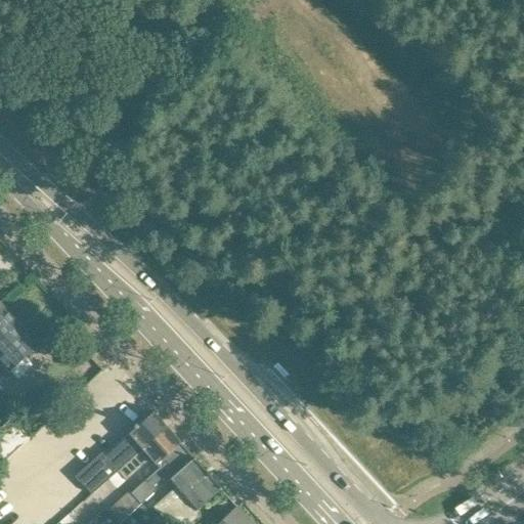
[(0,358),(16,378),(31,364),(23,355),(34,344),(3,310),(0,312),(0,358)]
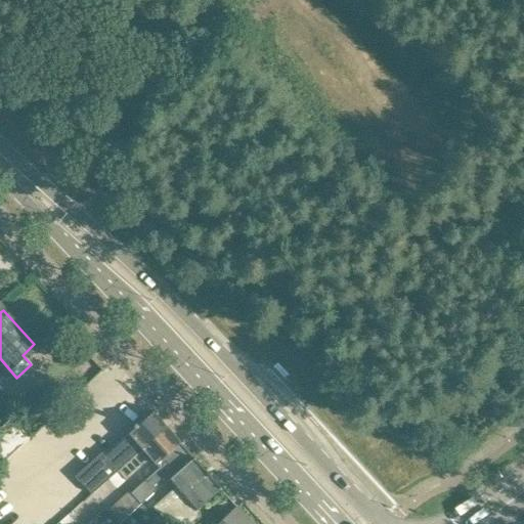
[(91,494),(117,470),(123,465),(165,427),(153,411),(103,454),(101,452),(75,476),(91,494)]
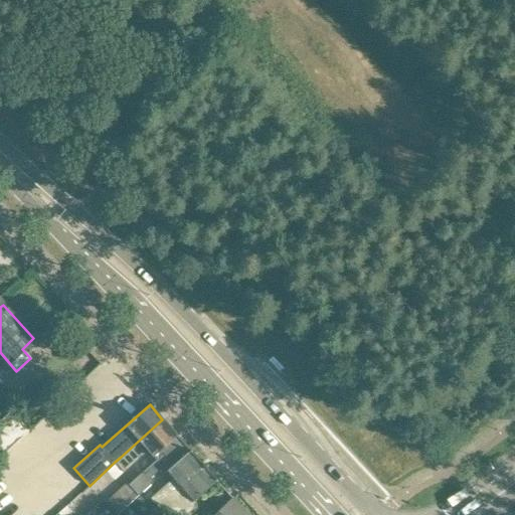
[(10,411),(0,420),(0,459),(29,432),(10,411)]
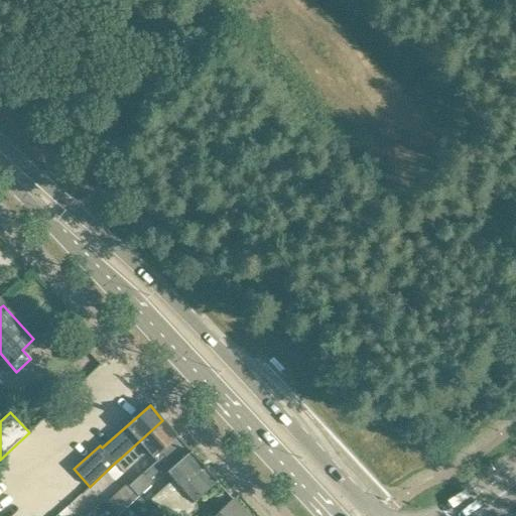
[(148,452),(156,461),(163,455),(160,450),(176,436),(162,420),(121,458),(115,463),(124,473),(148,452)]
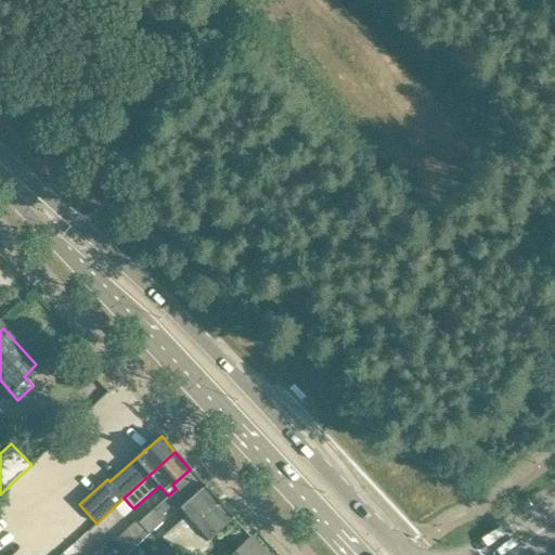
[(207,541),(233,517),(190,469),(172,485),(176,489),(168,495),(138,523),(147,534),(166,518),(162,514),(171,505),(177,511),(180,510),(185,516),(163,537),(178,554),(201,554),(209,546),(207,541)]
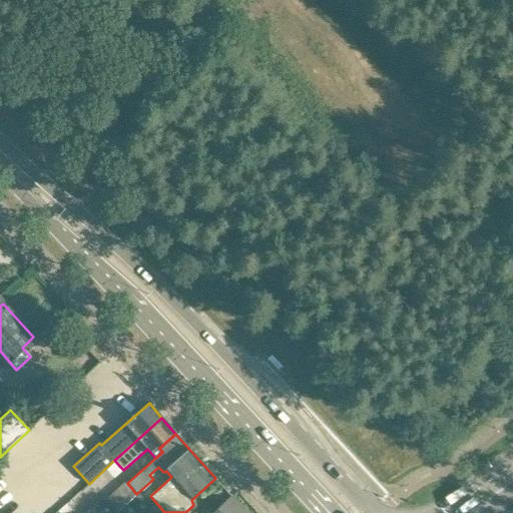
[(60,435),(53,443),(70,459),(77,451),(60,435)]
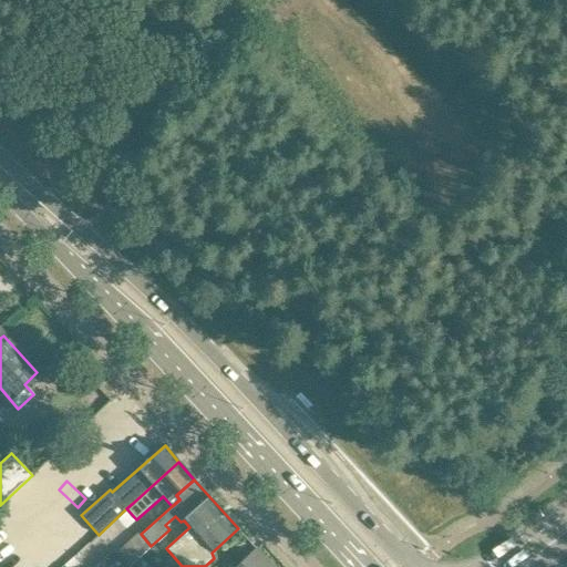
[(95,566),(130,566),(129,566),(116,552),(114,548),(96,564),(98,566),(95,566)]
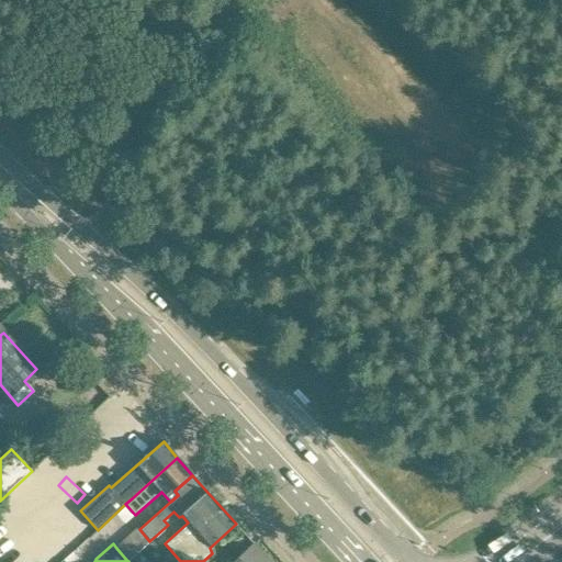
[(270,561),(254,543),(233,561),(270,561)]
